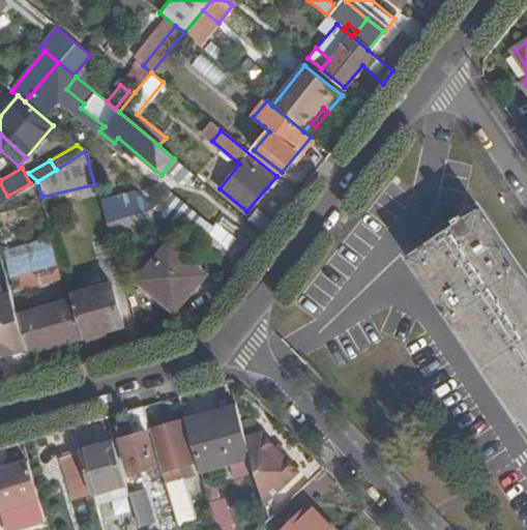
[(0,234),(48,216),(41,197),(37,181),(20,192),(29,203),(0,211),(0,234)]
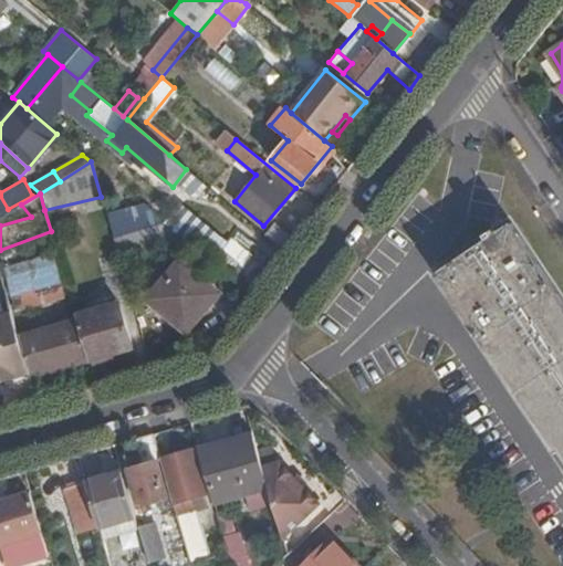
[(165,222),(112,238),(117,257),(183,238),(165,222)]
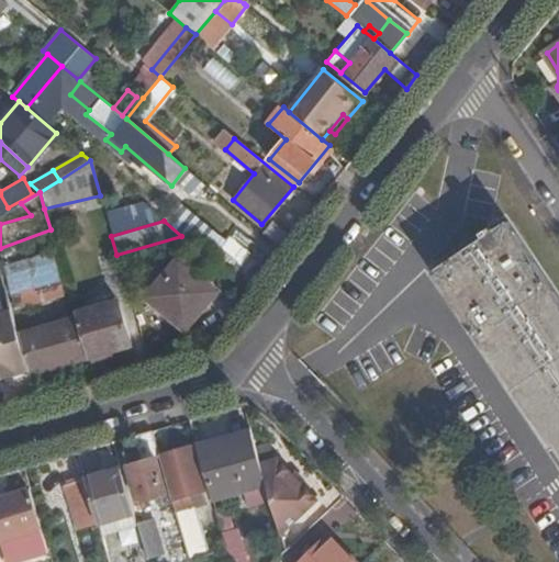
[(281,247),(290,236),(271,222),(263,232),(281,247)]
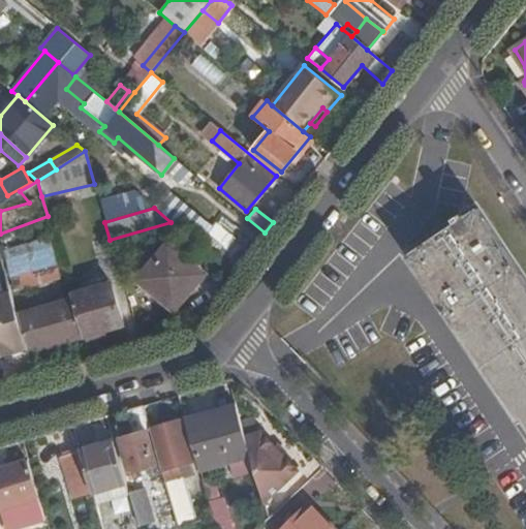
[(483,242),(491,237),(475,214),(467,219),(483,242)]
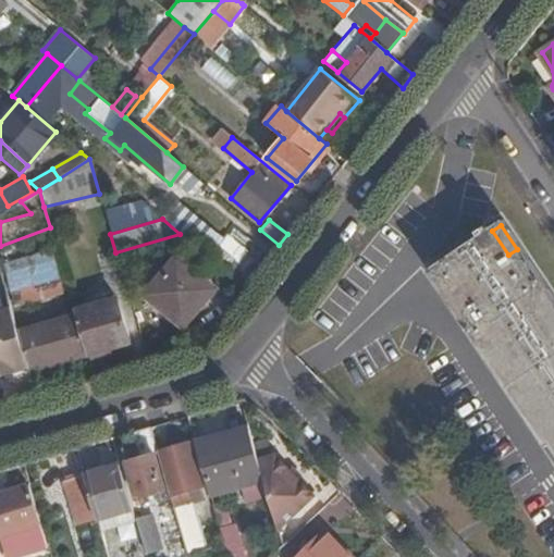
[(474,270),(444,289),(484,349),(532,420),(553,453),(553,305),(517,249),(508,255),(492,231),(490,232),(487,229),(478,234),(481,238),(462,252),(474,270)]
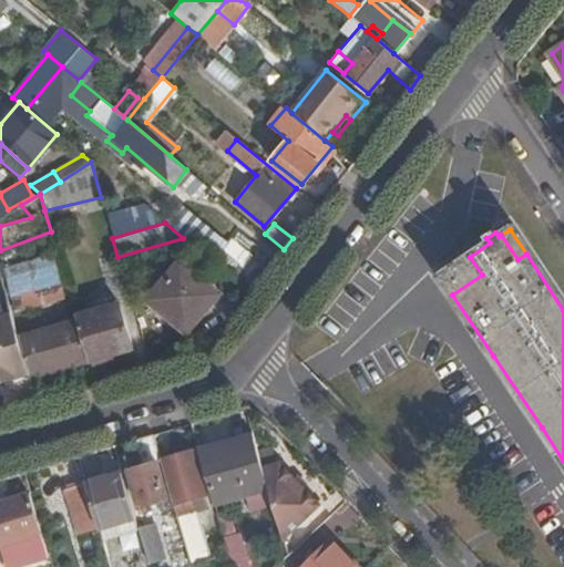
[(214,245),(204,256),(231,277),(239,266),(214,245)]
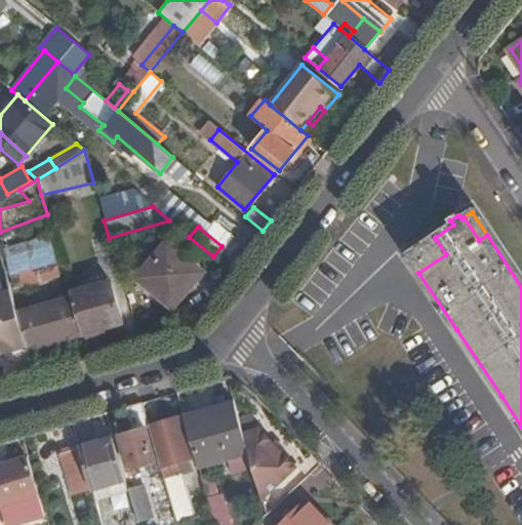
[(12,286),(59,278),(51,235),(4,244),(12,286)]
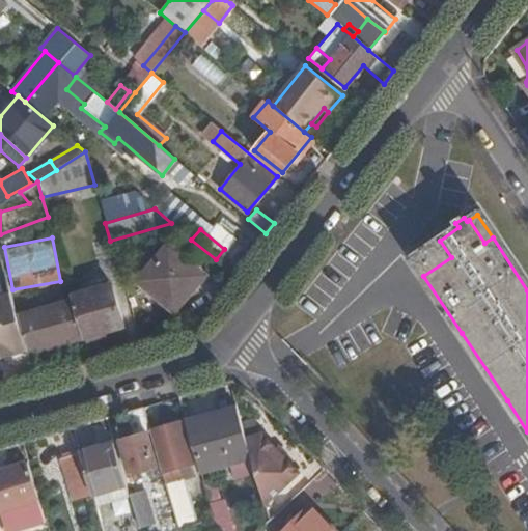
[(412,258),(423,276),(451,257),(440,241),(412,258)]
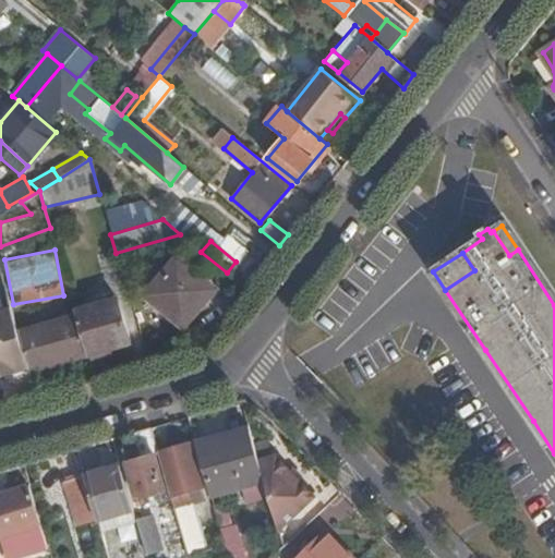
[(149,294),(182,323),(210,288),(177,261),(149,294)]
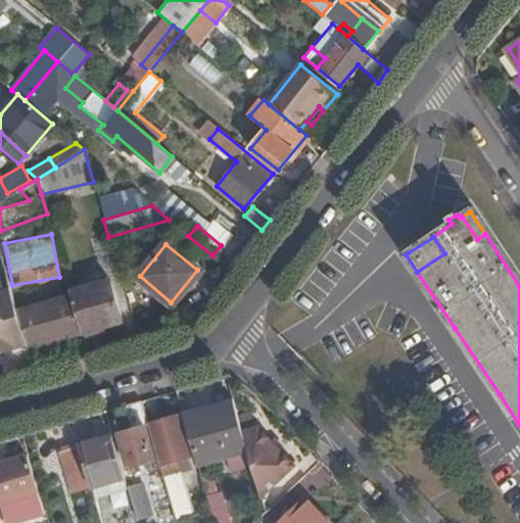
[(71,297),(81,334),(121,323),(109,282),(69,293),(71,297)]
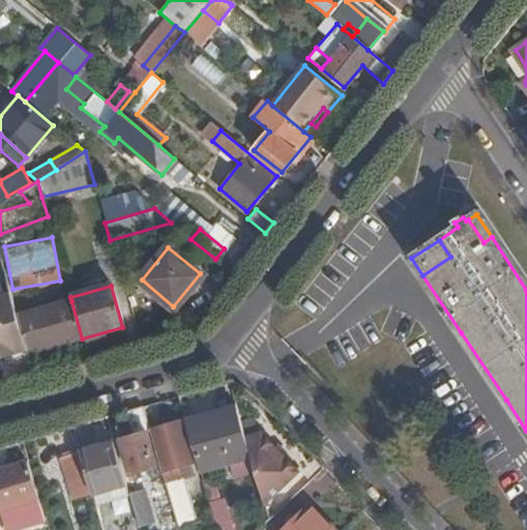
[(3,295),(0,296),(0,358),(20,353),(3,295)]
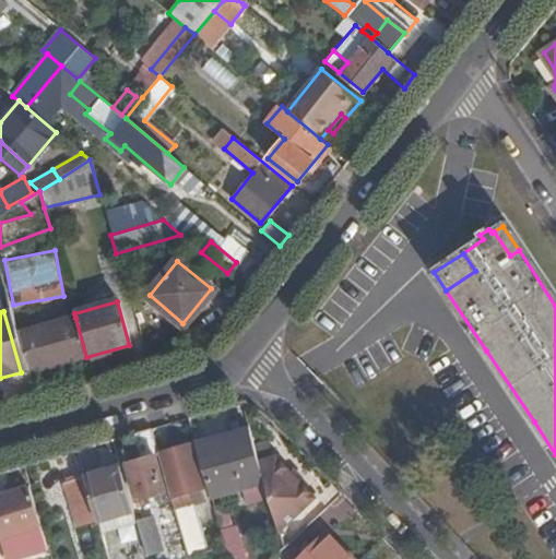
[(28,372),(86,357),(75,318),(16,333),(26,366),(28,372)]
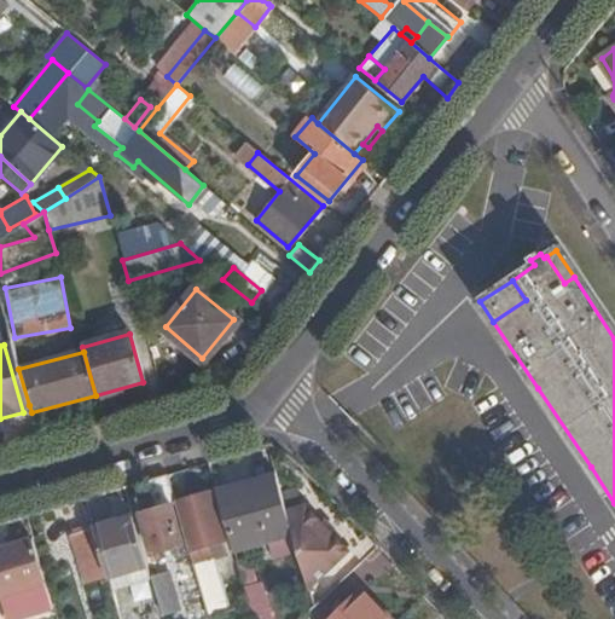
[(174,504),(166,475),(150,480),(156,504),(161,503),(164,507),(139,514),(151,554),(181,544),(170,505),(174,504)]
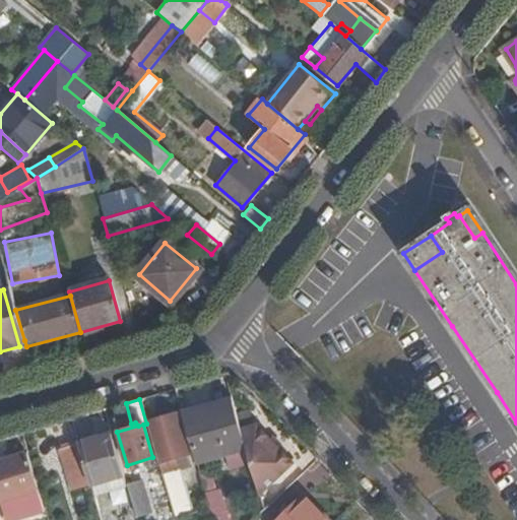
[(232,403),(232,399),(181,413),(182,417),(232,403)]
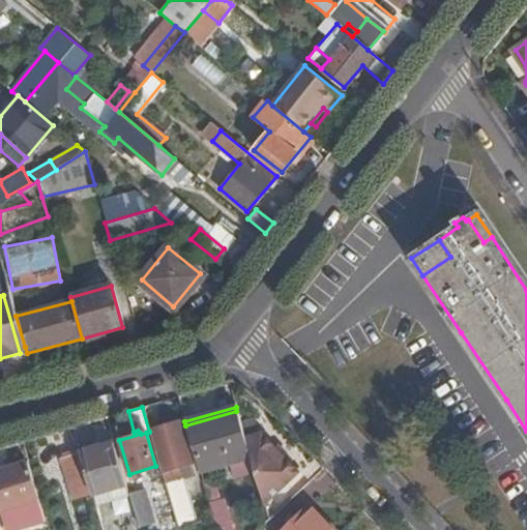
[(185,425),(200,474),(250,459),(240,422),(236,411),(185,425)]
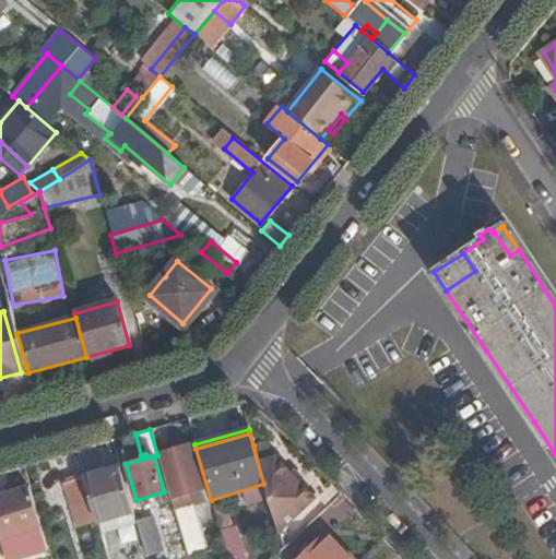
[(263,484),(278,532),(315,497),(274,454),(253,445),(263,484)]
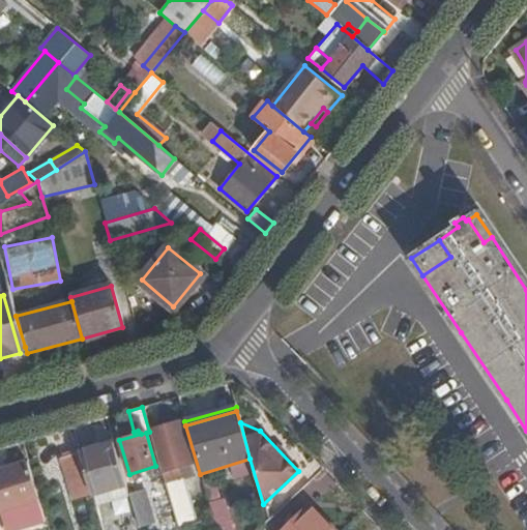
[(149,432),(174,518),(187,513),(174,468),(191,463),(179,423),(149,432)]
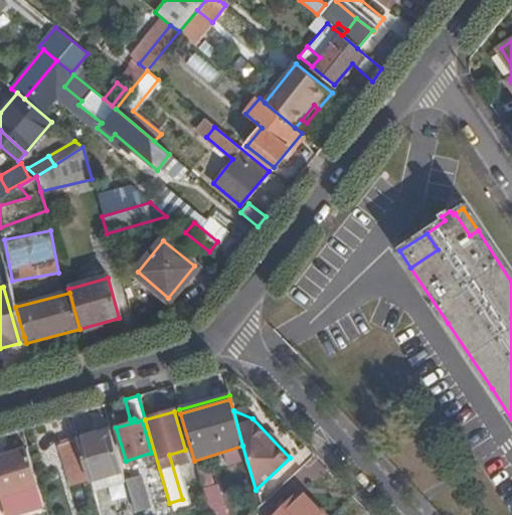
[(112,437),(110,430),(95,434),(98,441),(112,437)]
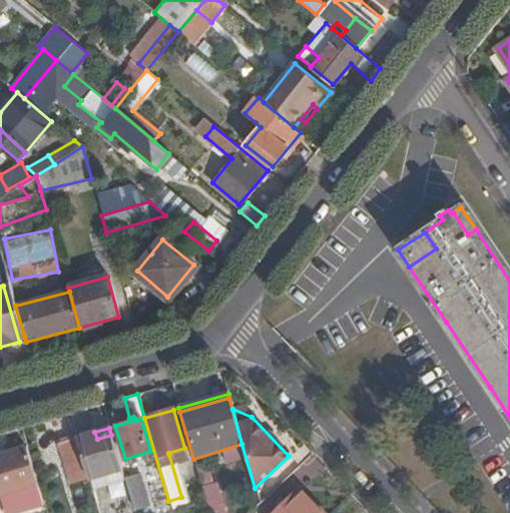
[(83,463),(87,478),(121,468),(111,435),(97,439),(94,432),(76,438),(76,439),(83,463)]
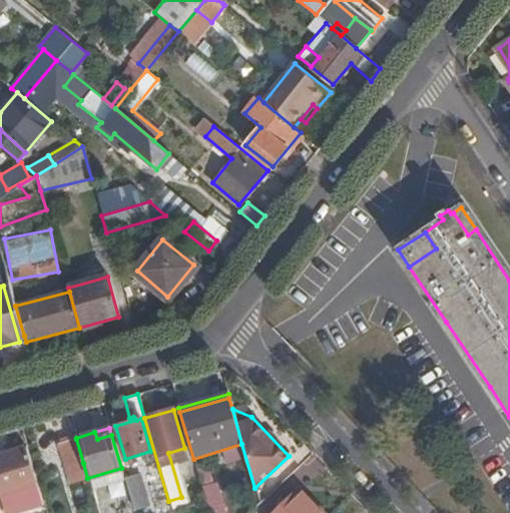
[(83,463),(76,439),(57,445),(64,469),(83,463)]
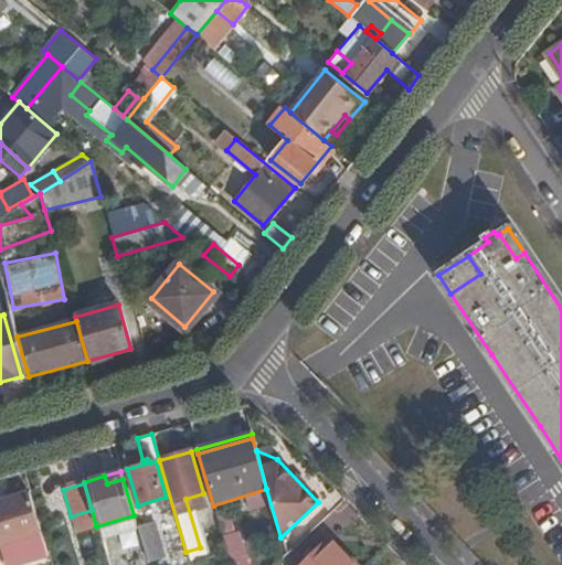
[(29,536),(41,533),(30,492),(0,501),(0,535),(2,544),(21,540),(23,545),(31,543),(29,536)]
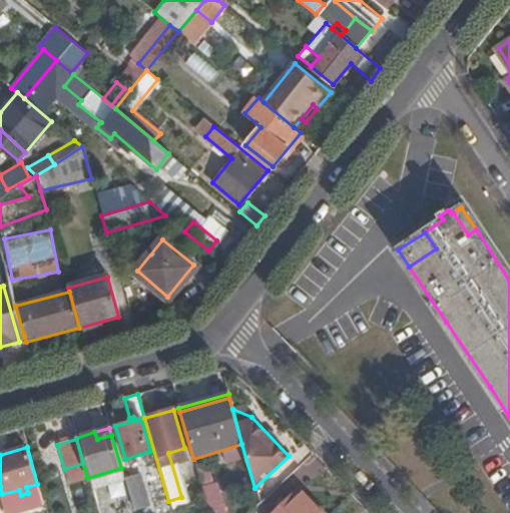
[(123,479),(130,501),(144,497),(138,475),(123,479)]
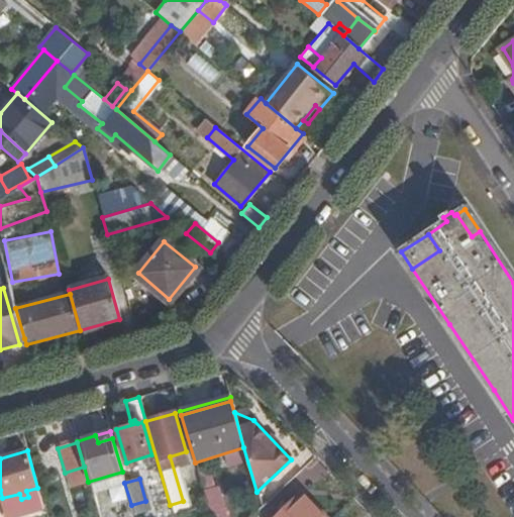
[(226,516),(218,487),(204,491),(211,516),(226,516)]
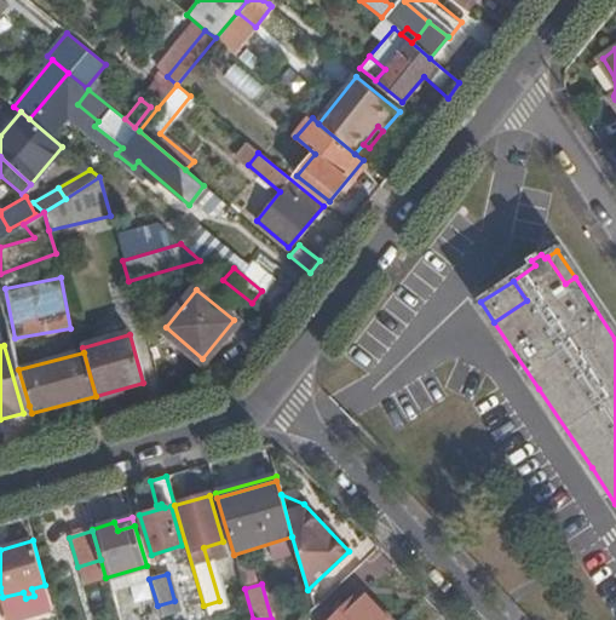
[(385,619),(358,592),(328,619),(385,619)]
